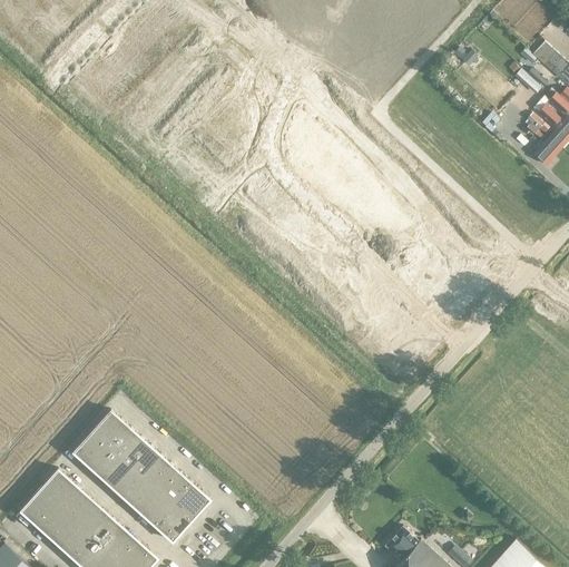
[(543,44),(532,57),(543,67),(551,74),(555,69),(568,82),(568,66),(555,54),(543,44)]
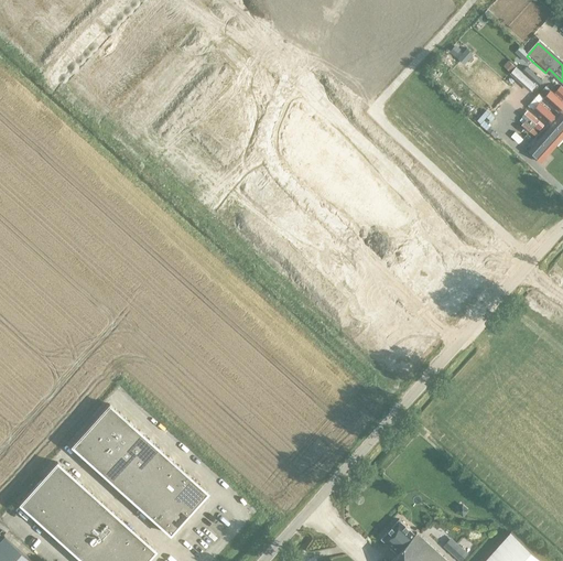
[(448,53),(454,58),(461,52),(454,46),(448,53)]
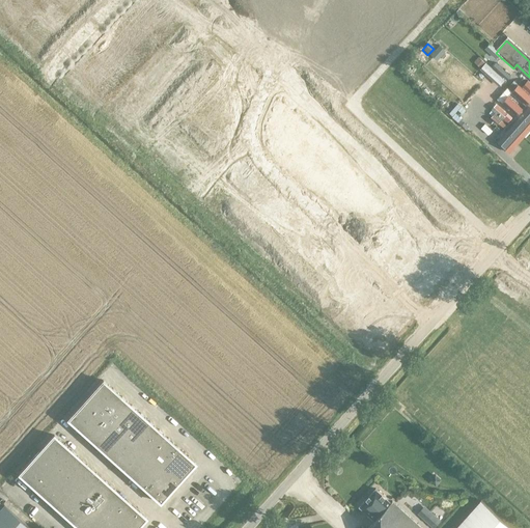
[(439,48),(430,58),(436,63),(444,53),(439,48)]
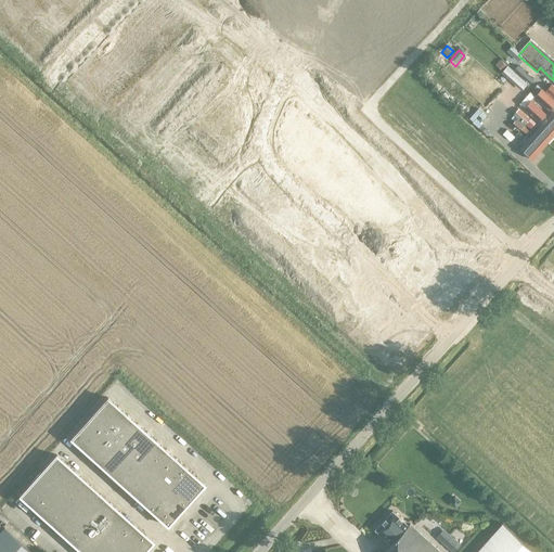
[(500,62),(495,66),(522,91),(532,80),(513,62),(506,67),(500,62)]
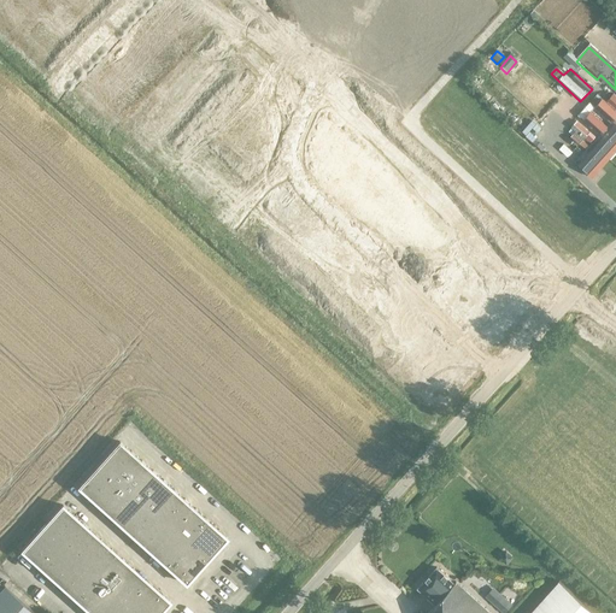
[(615,113),(602,100),(593,110),(611,125),(608,130),(615,137),(615,121),(615,119),(615,113)]
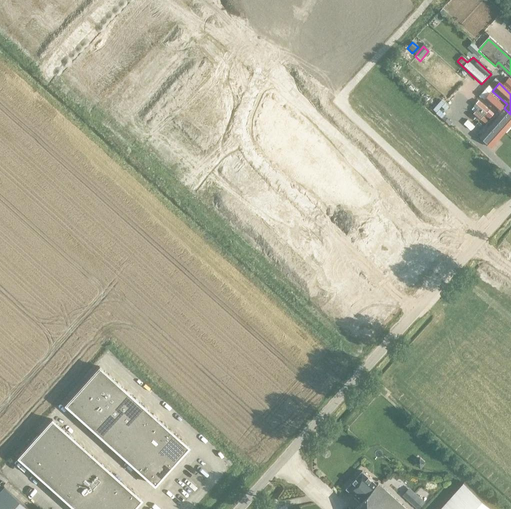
[(510,126),(510,114),(504,108),(503,109),(490,97),(484,104),(497,115),(510,127),(510,126)]
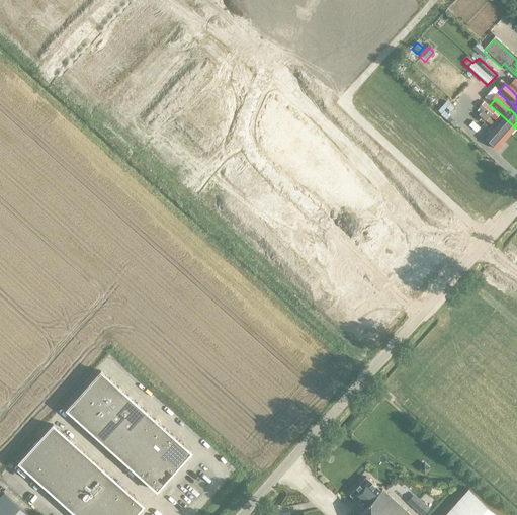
[(496,124),(495,125),(489,119),(495,113),(484,103),(479,109),(480,109),(477,112),(480,115),(479,116),(486,123),(493,127),(489,132),(503,144),(510,137),(496,124)]
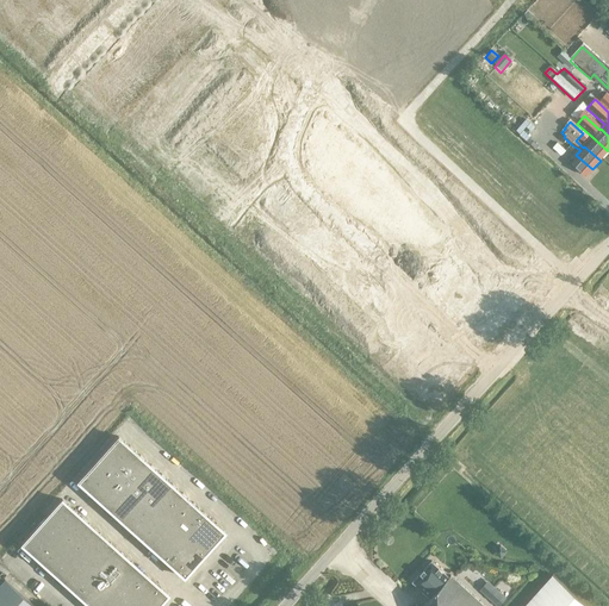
[(592,137),(584,147),(601,161),(608,151),(592,137)]
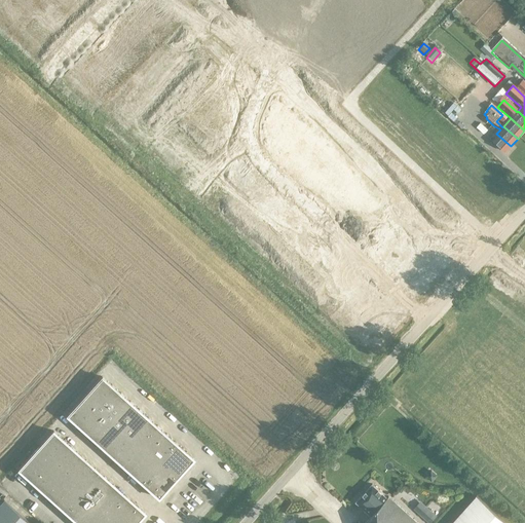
[(487,132),(480,125),(476,129),(483,136),(487,132)]
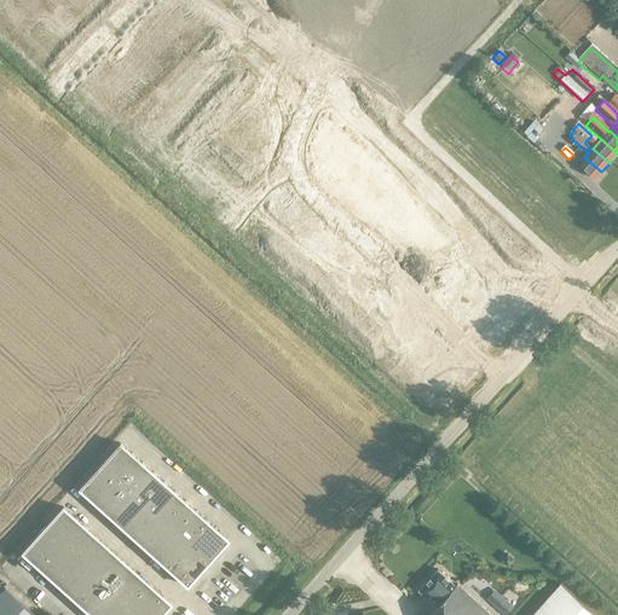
[(593,181),(601,172),(584,157),(576,167),(593,181)]
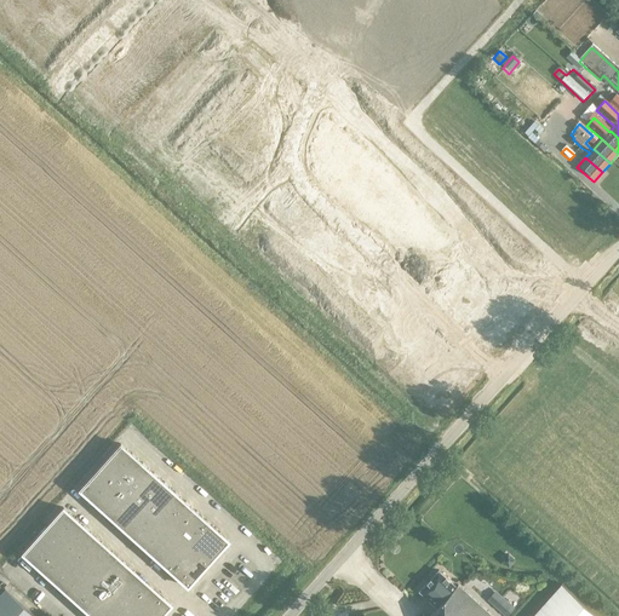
[(227,543),(118,448),(78,493),(185,589),(227,543)]
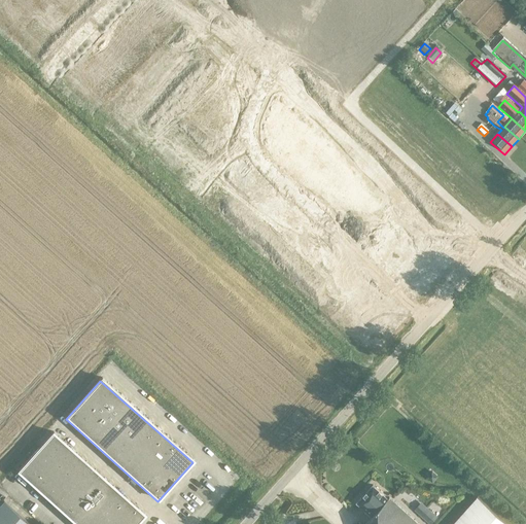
[(137,523),(144,517),(53,434),(18,474),(73,523),(137,523)]
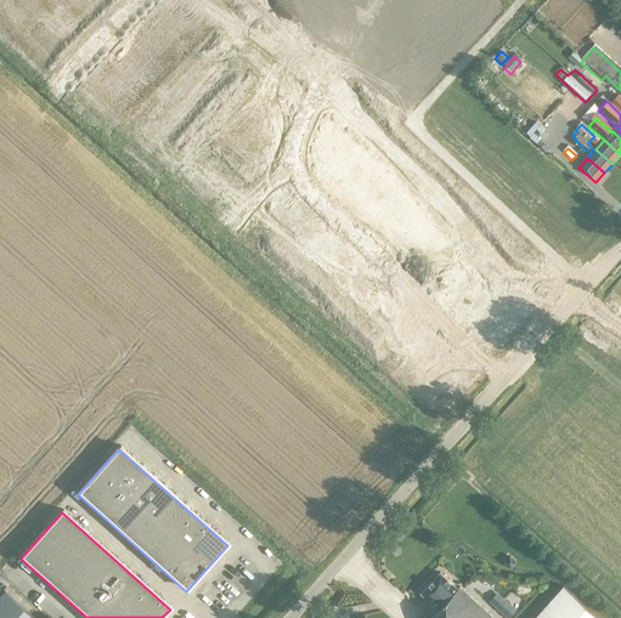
[(439,576),(427,589),(421,596),(438,612),(433,617),(490,617),(458,590),(457,591),(439,576)]
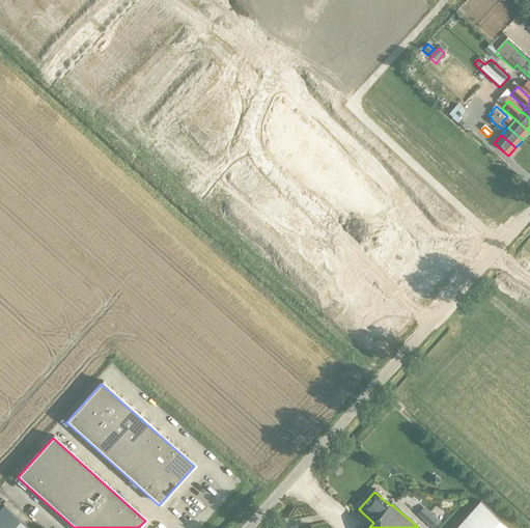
[(507,527),(480,503),(457,527),(507,527)]
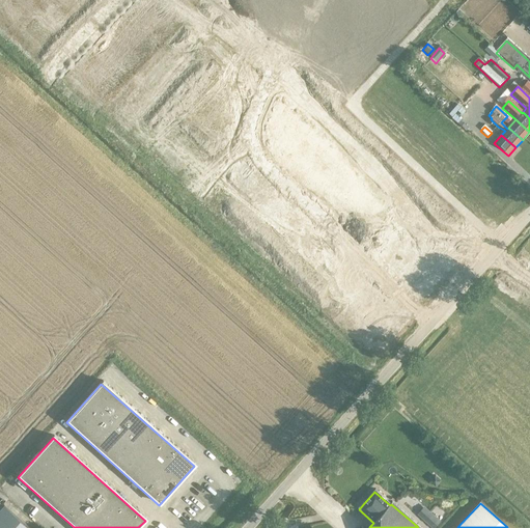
[(424,506),(420,511),(436,527),(441,522),(424,506)]
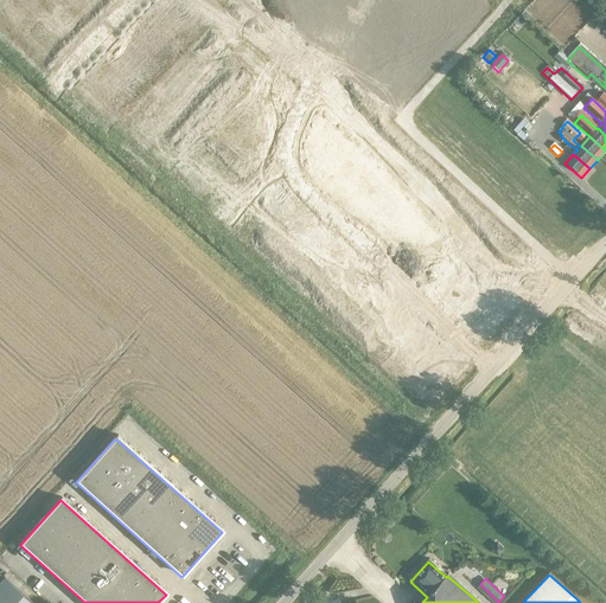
[(29,602),(2,579),(0,583),(0,602),(29,602)]
